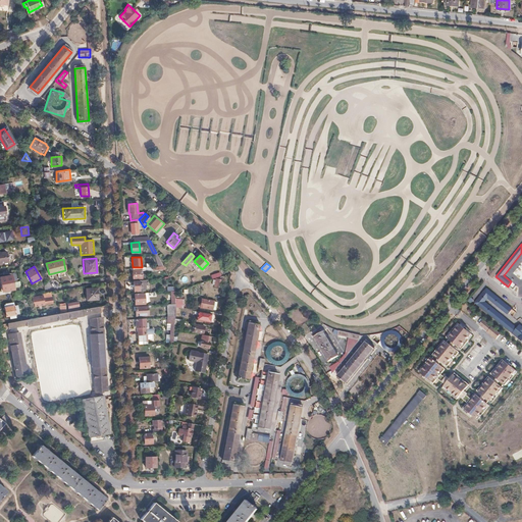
[(133,267),(134,278),(142,277),(142,270),(155,269),(155,266),(142,267),(133,267)]
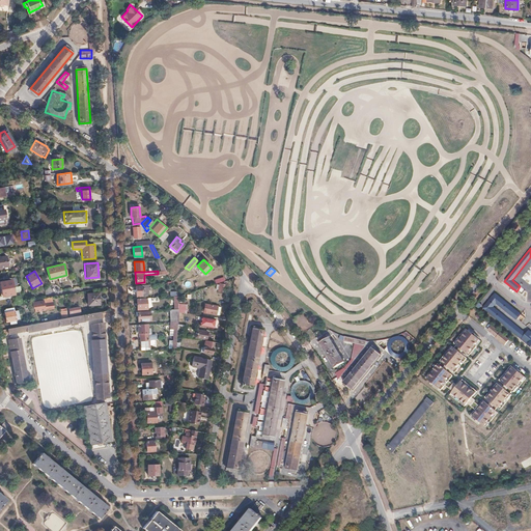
[(0,283),(0,284),(0,290),(0,294),(2,292),(2,296),(14,294),(11,280),(0,281),(0,283)]
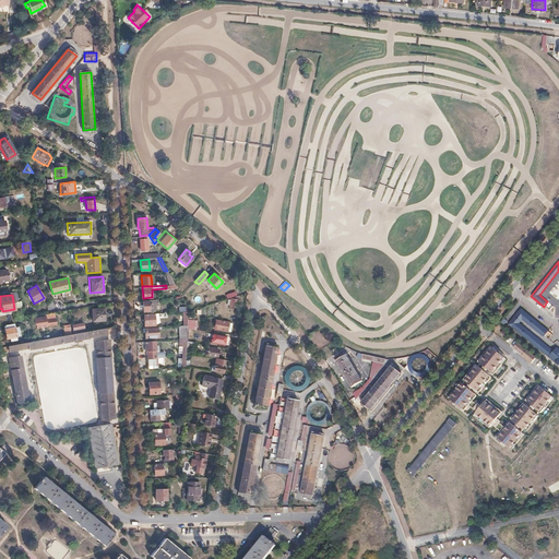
[(156,299),(143,300),(143,311),(150,310),(150,309),(154,309),(154,305),(156,305),(156,299)]
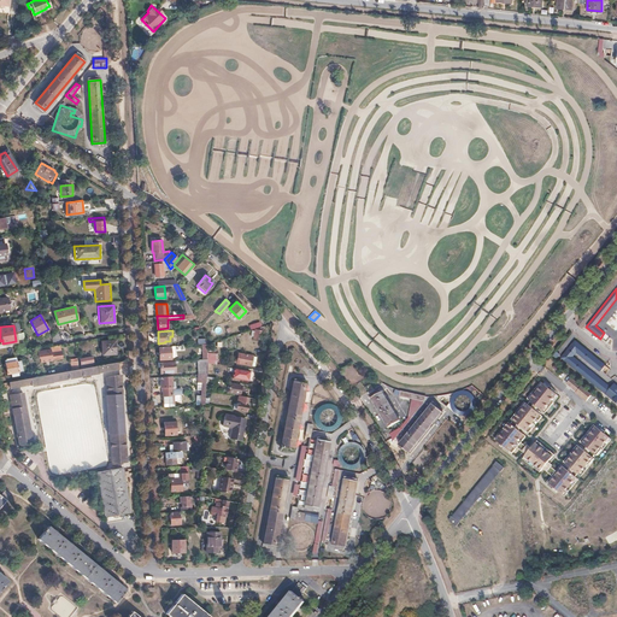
[(115,340),(101,341),(103,354),(116,353),(115,340)]
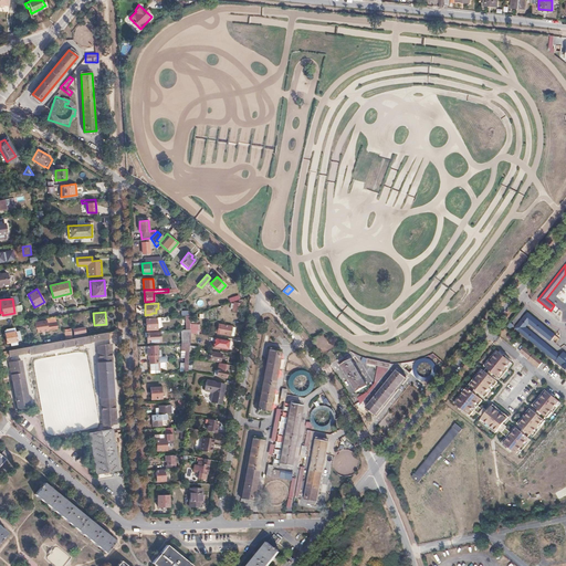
[(528,312),(515,328),(556,362),(561,355),(526,327),(528,324),(551,342),(556,334),(528,312)]
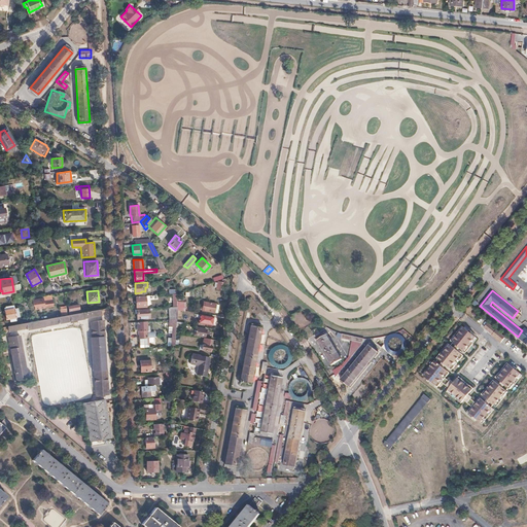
[(145,295),(135,295),(136,307),(146,306),(146,304),(147,304),(147,302),(146,302),(145,295)]
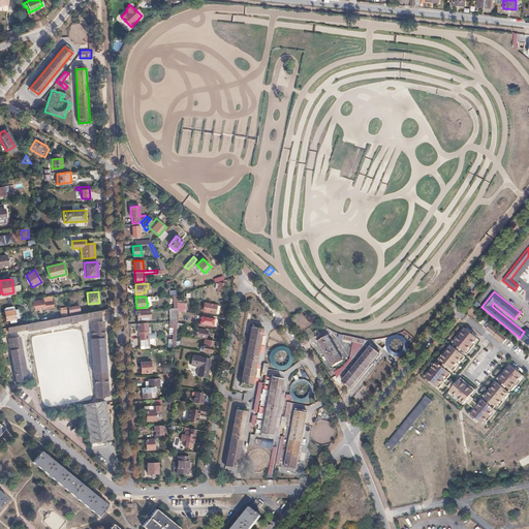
[(44,300),(32,302),(33,308),(45,306),(45,309),(54,308),(53,302),(44,303),(44,300)]
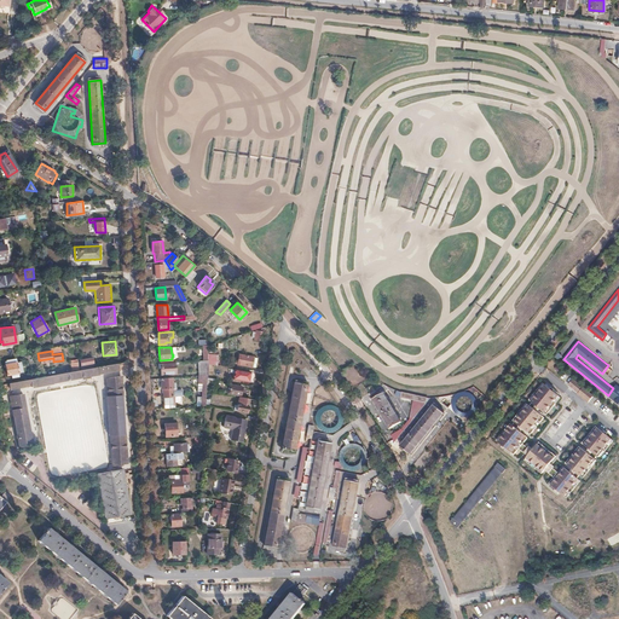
[(241,354),(238,364),(254,366),(256,358),(241,354)]
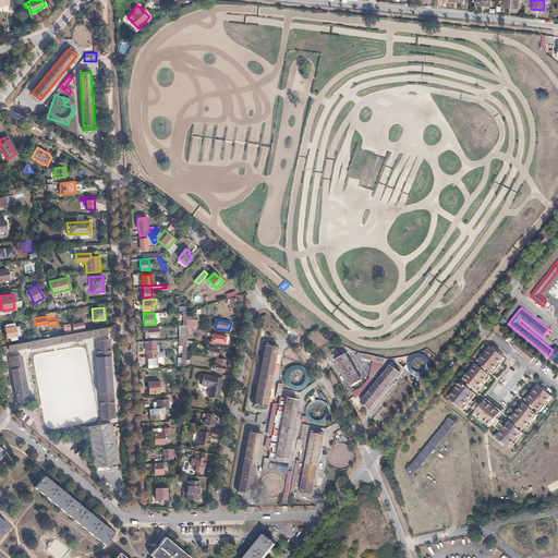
[(13,324),(4,326),(7,338),(10,337),(11,340),(16,339),(16,336),(22,335),(20,326),(15,327),(14,327),(13,324)]
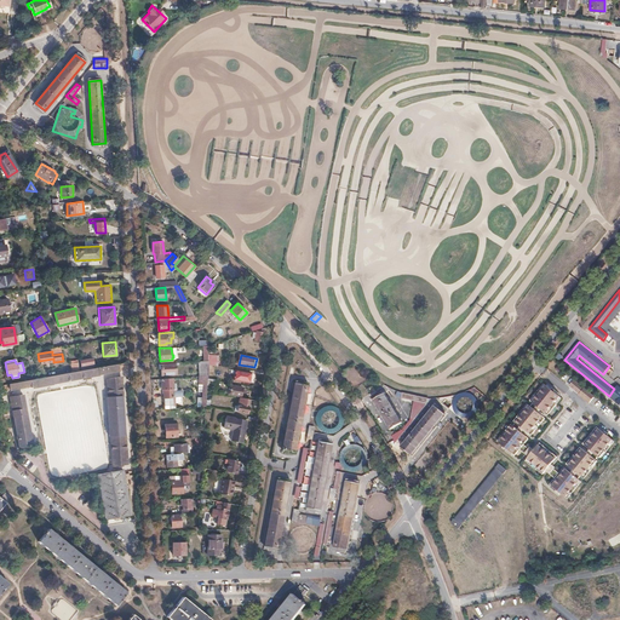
[(207,360),(197,361),(199,375),(207,375),(207,360)]
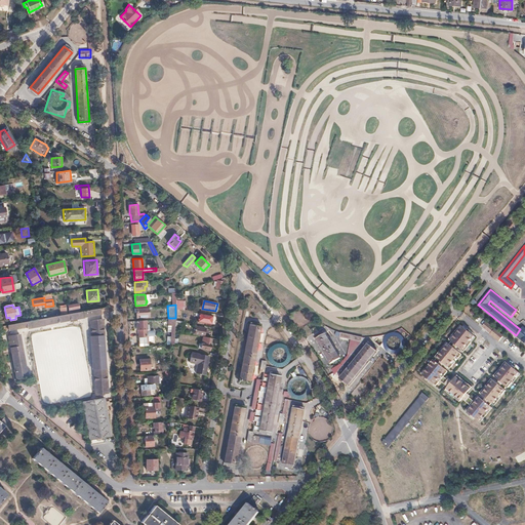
[(148,307),(135,308),(136,317),(149,316),(148,307)]
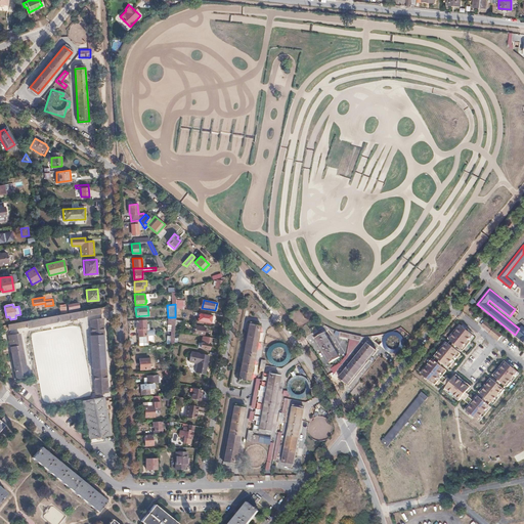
[(68,313),(7,324),(8,330),(100,313),(99,307),(80,311),(69,313),(68,313)]
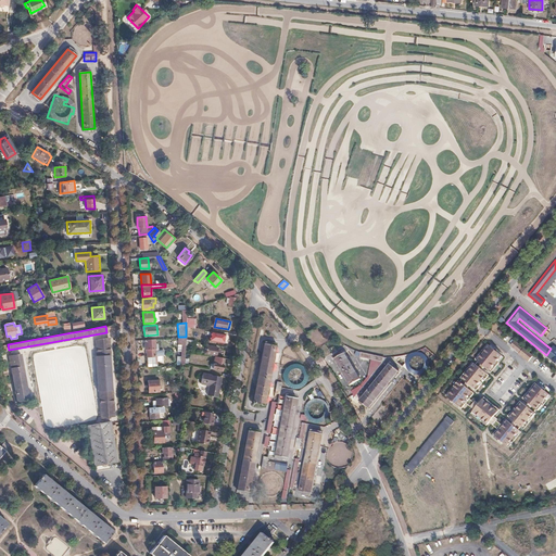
[(214,331),(212,340),(223,342),(225,333),(214,331)]
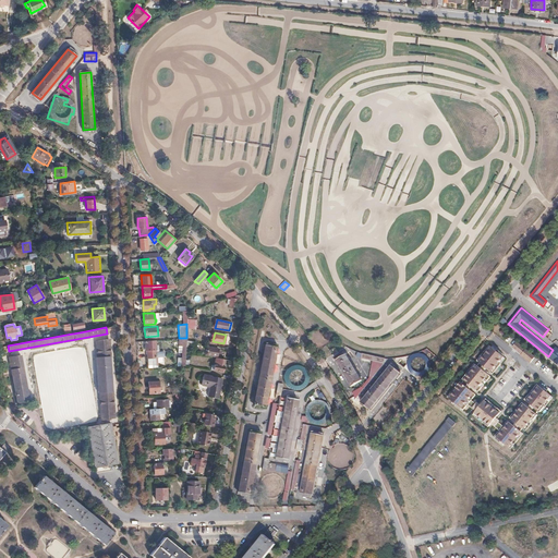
[(108,338),(96,340),(101,417),(113,416),(108,338)]
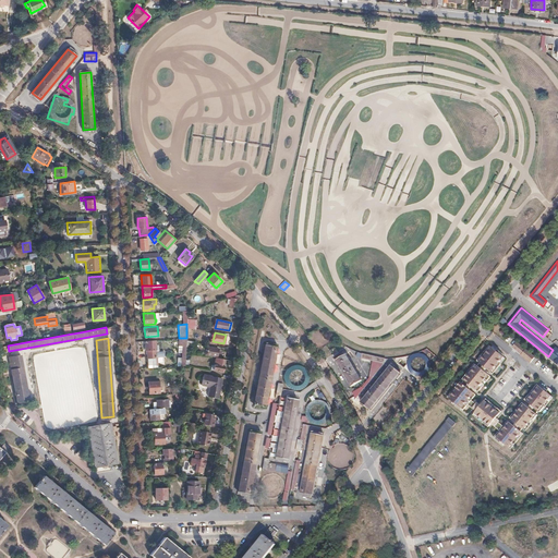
[(155,340),(145,340),(146,354),(156,353),(155,349),(155,344),(155,340)]
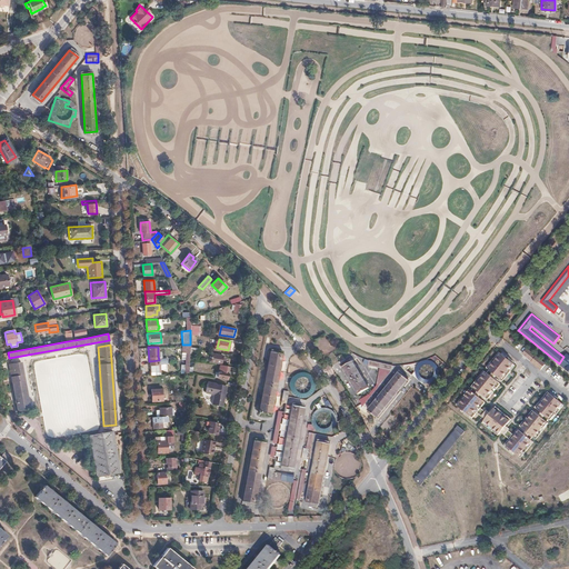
[(527,348),(522,353),(530,360),(536,356),(527,348)]
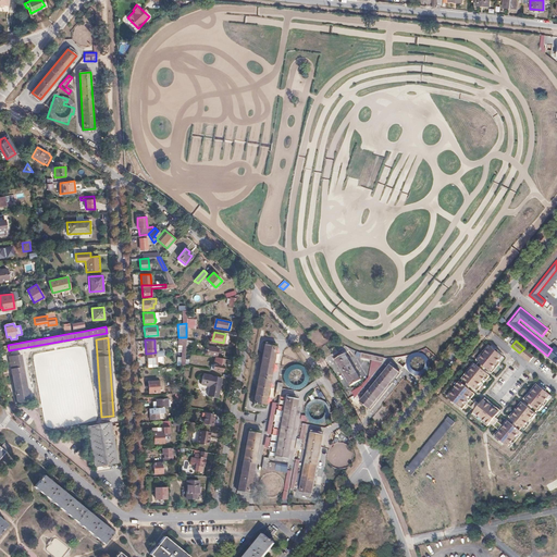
[(264,344),(252,403),(264,405),(275,346),(264,344)]
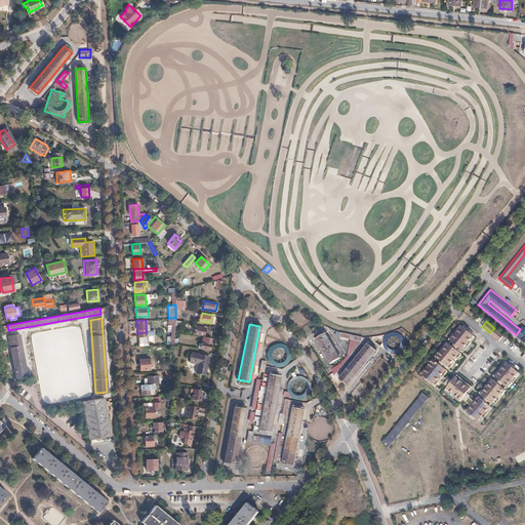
[(462,325),(450,340),(461,350),(474,335),(462,325)]
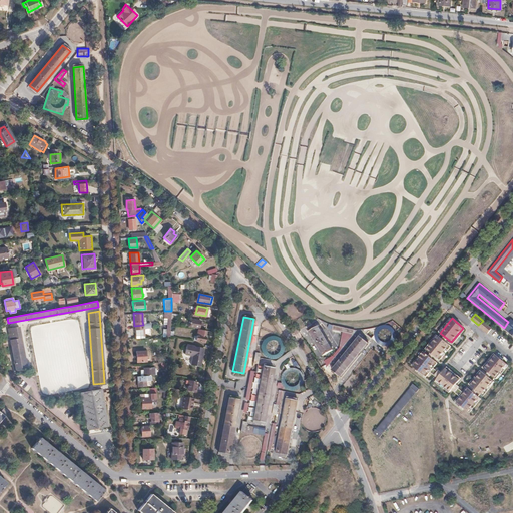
[(189,319),(189,321),(190,321),(189,327),(197,329),(198,329),(200,320),(195,319),(195,320),(189,319)]
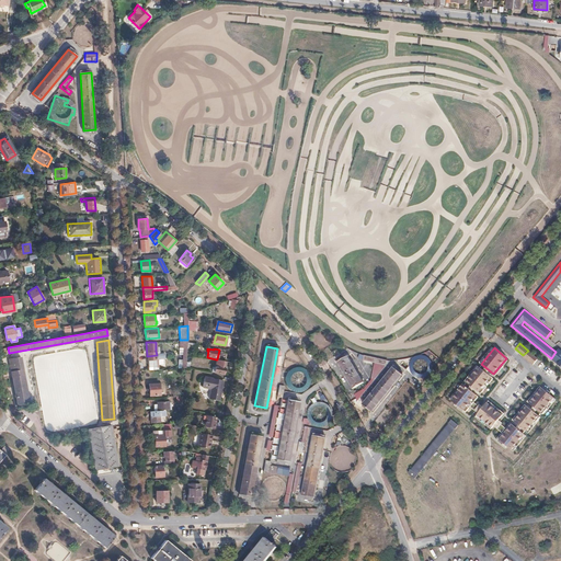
[(551,358),(557,365),(558,364),(560,359),(560,350),(559,348),(556,352),(551,358)]
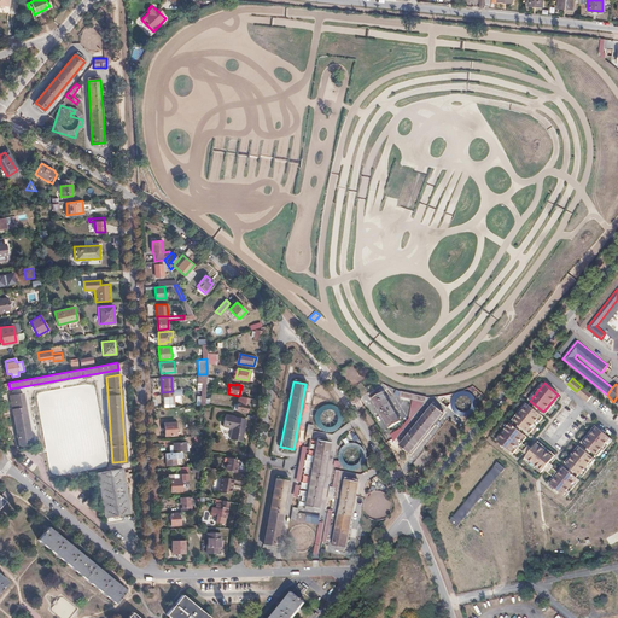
[(588,402),(593,395),(583,386),(577,394),(588,402)]
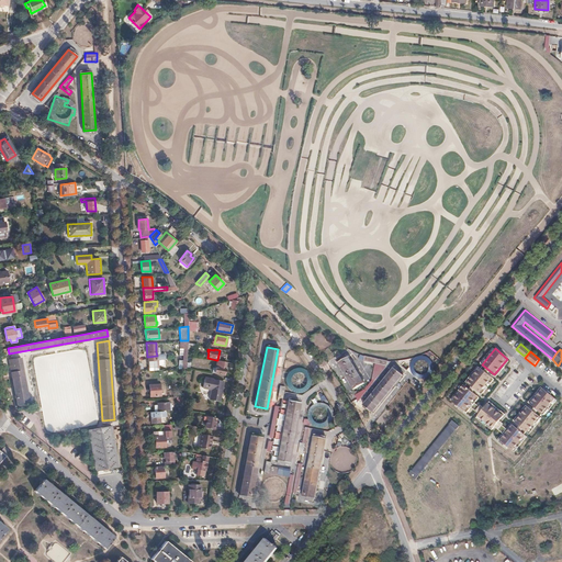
[(423,355),(408,370),(423,383),(437,368),(423,355)]
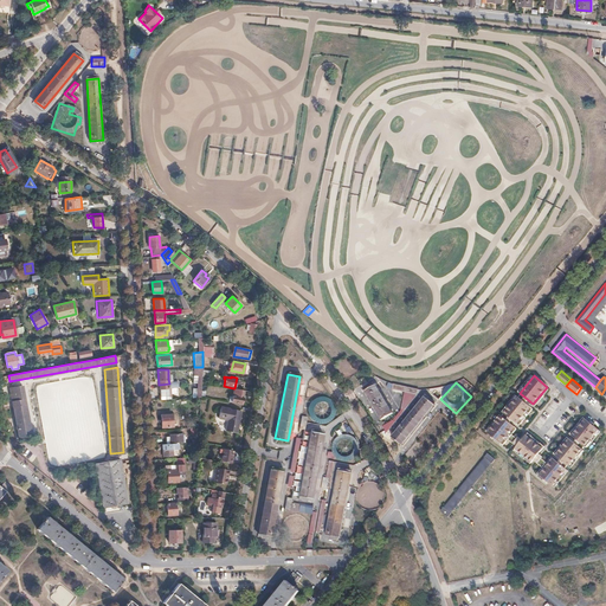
[(23,385),(10,387),(19,437),(32,434),(23,385)]
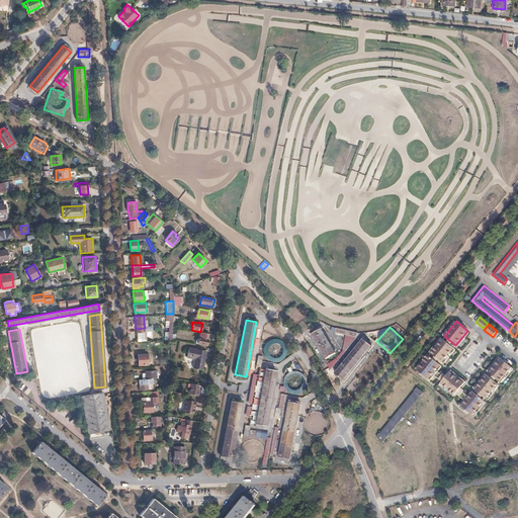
[(321,329),(312,334),(326,358),(335,352),(321,329)]
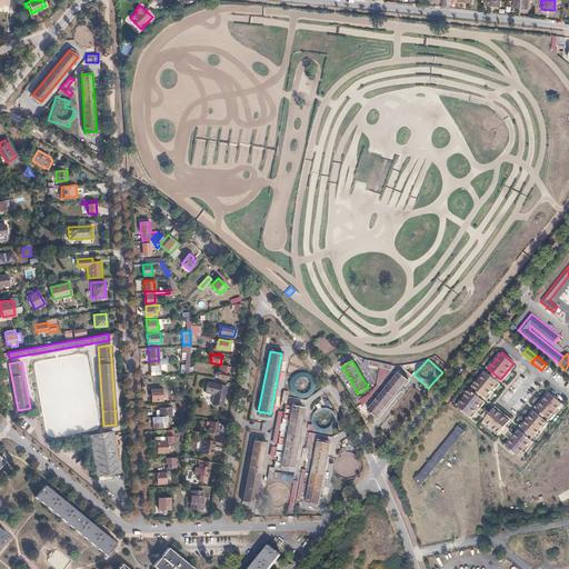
[(159,362),(149,363),(149,371),(160,371),(159,362)]
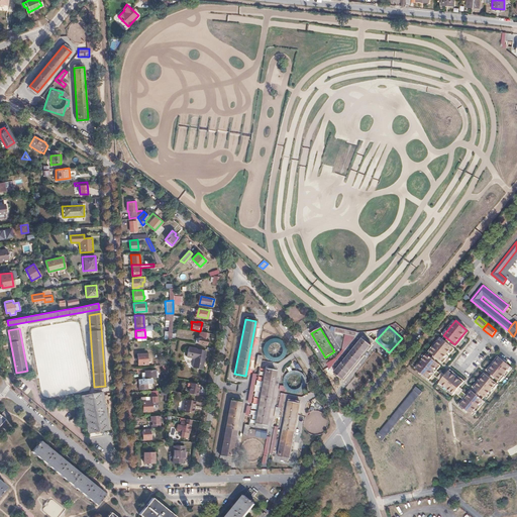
[(199,331),(197,342),(206,344),(208,332),(200,331),(199,331)]
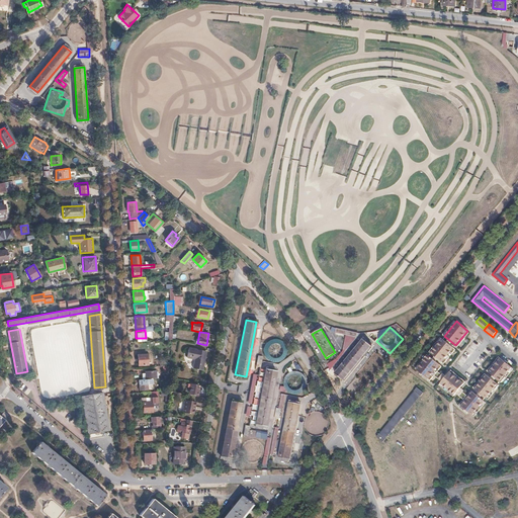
[(363,338),(335,372),(343,379),(371,345),(363,338)]
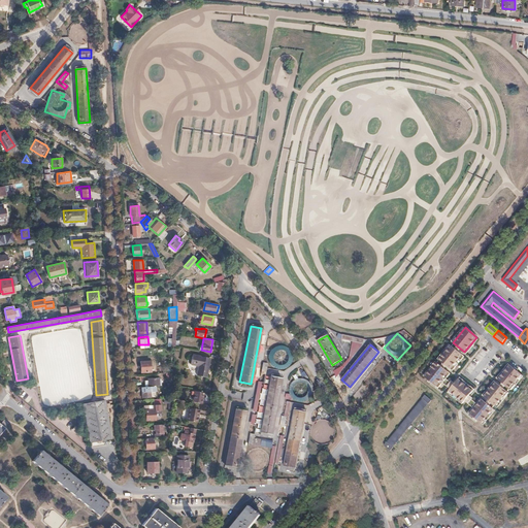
[(439,360),(451,369),(463,355),(451,344),(439,360)]
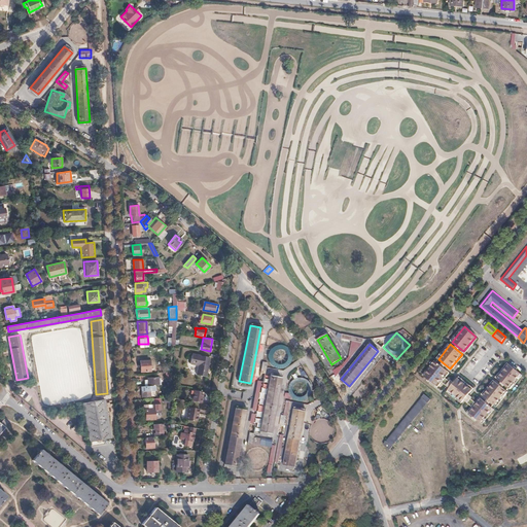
[(191,354),(189,363),(197,365),(196,375),(205,377),(209,357),(191,354)]
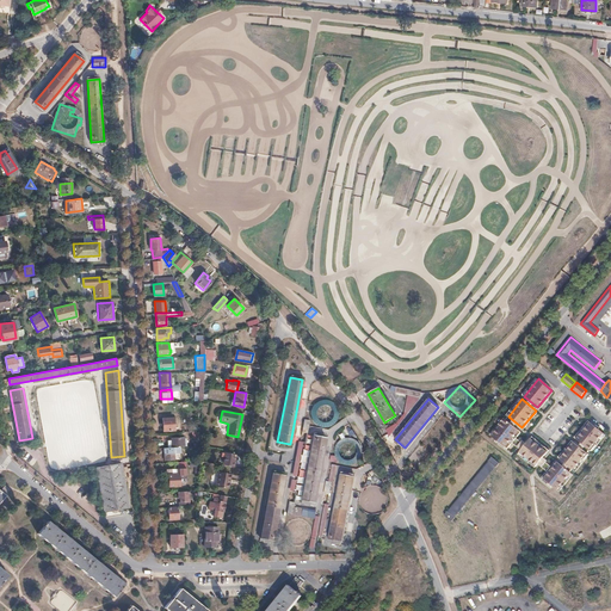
[(173,417),(162,418),(162,430),(174,430),(173,417)]
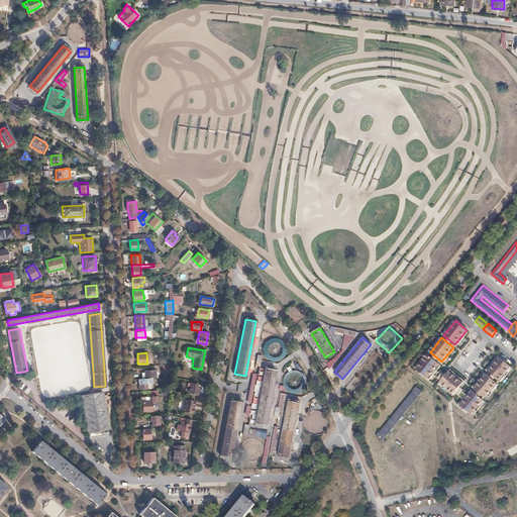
[(427,379),(439,365),(428,355),(416,369),(427,379)]
